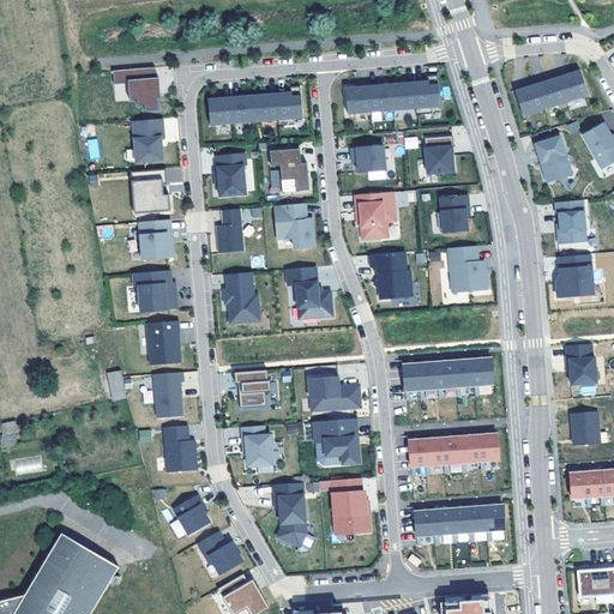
[(155,67),(113,71),(114,84),(128,83),(130,100),(137,100),(138,106),(145,104),(145,112),(158,110),(157,97),(157,91),(160,91),(160,78),(156,78),(155,67)]
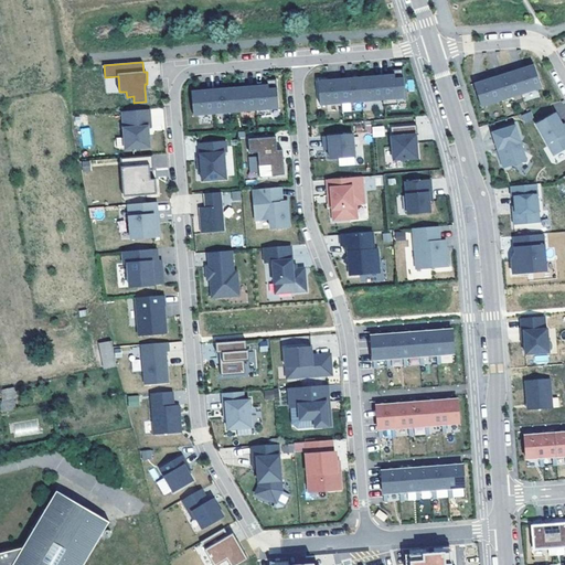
[(534,64),(473,83),(481,106),(542,87),(534,64)]
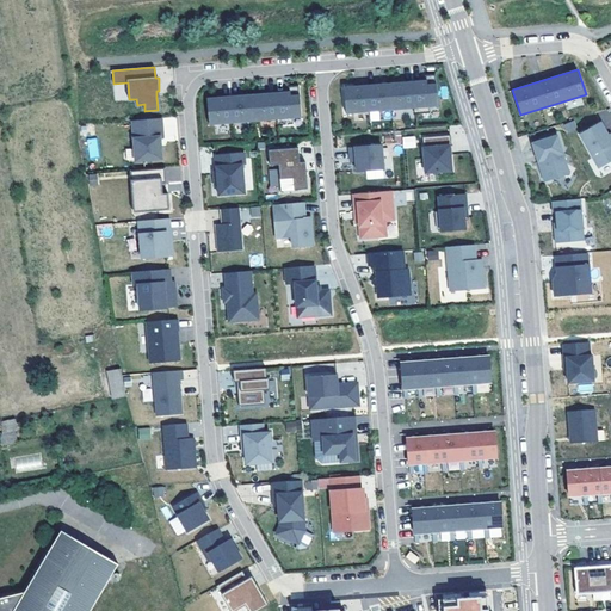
[(426,80),(344,87),(346,113),(414,107),(415,113),(430,112),(430,106),(438,106),(436,74),(425,75),(426,80)]
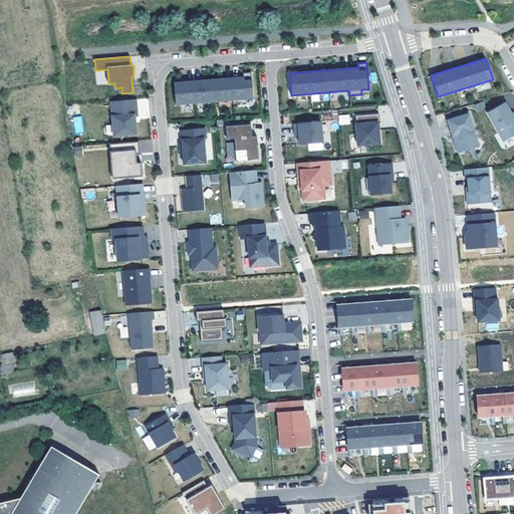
[(243,77),(175,82),(177,104),(234,100),(234,104),(246,103),(246,99),(254,98),(251,71),(243,72),(243,77)]
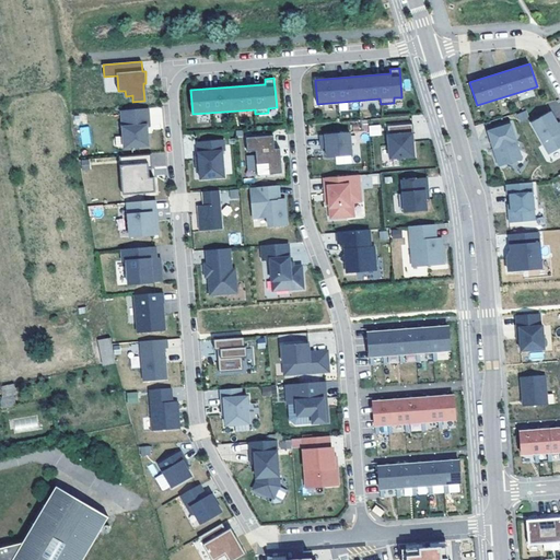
[(162,106),(149,107),(151,130),(163,129),(162,106)]
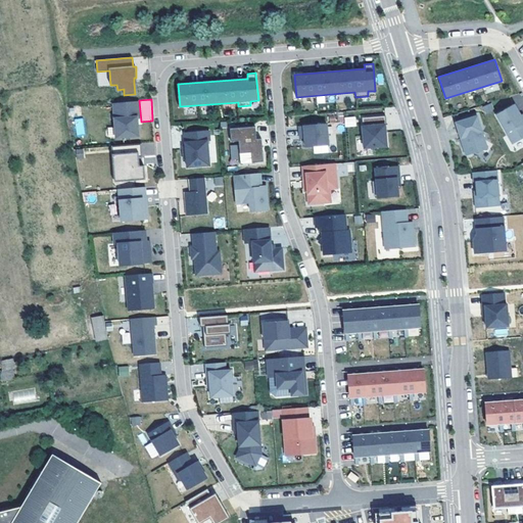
[(138,101),(113,103),(116,137),(139,136),(137,117),(140,117),(138,101)]
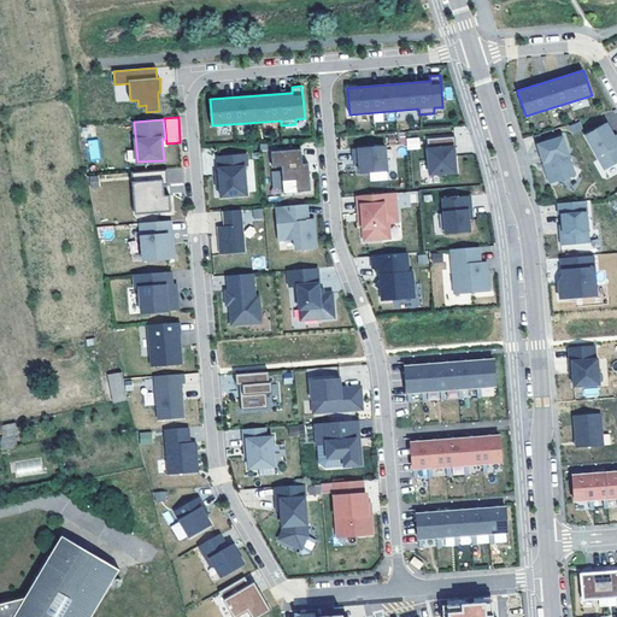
[(580,123),(571,127),(575,134),(583,129),(580,123)]
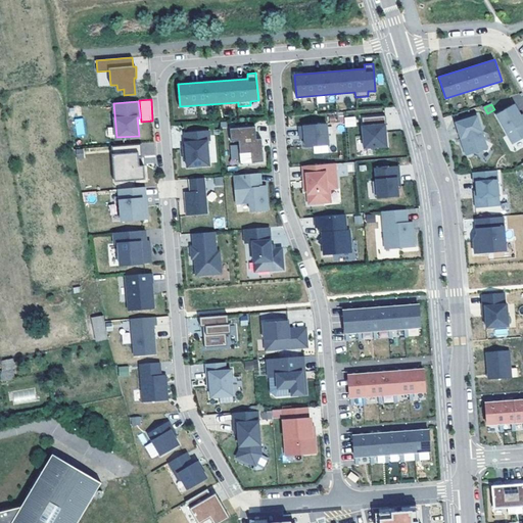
[(496,115),(513,143),(522,137),(522,120),(521,116),(514,105),(496,115)]
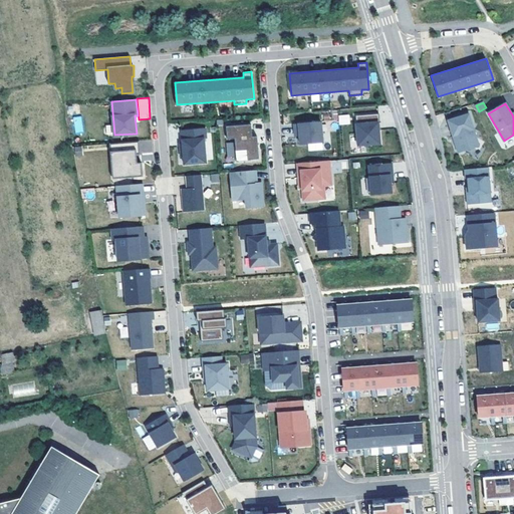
[(356,115),(358,146),(380,144),(379,130),(376,130),(376,122),(380,122),(379,113),(356,115)]
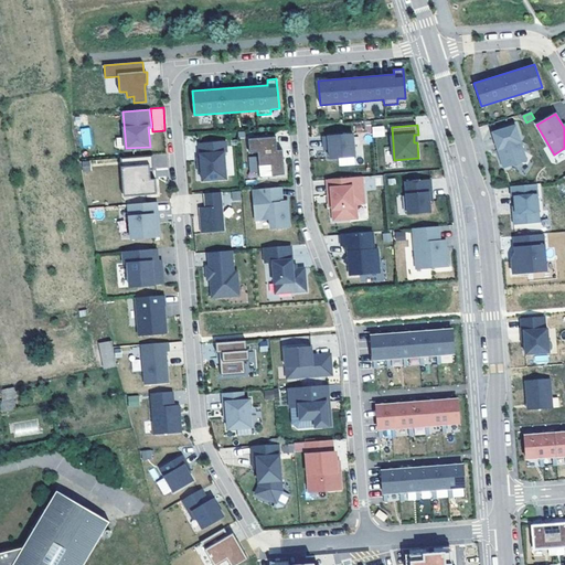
[(515,125),(496,131),(502,155),(501,158),(503,168),(526,160),(515,125)]
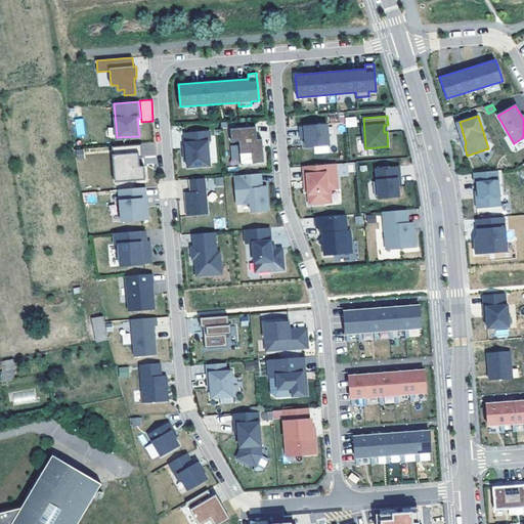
[(346,117),(346,127),(357,127),(357,117),(346,117)]
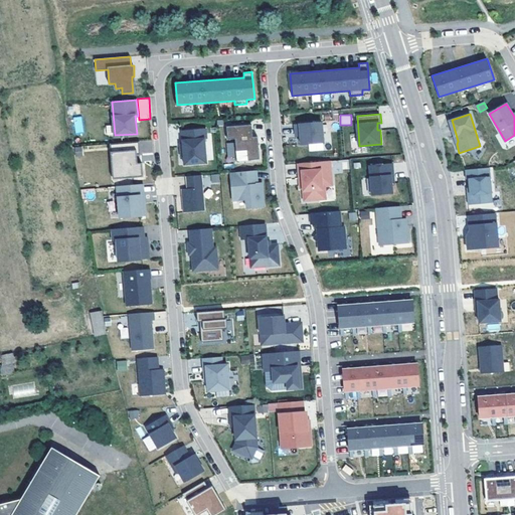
[(81,116),(73,117),(74,133),(82,133),(81,116)]
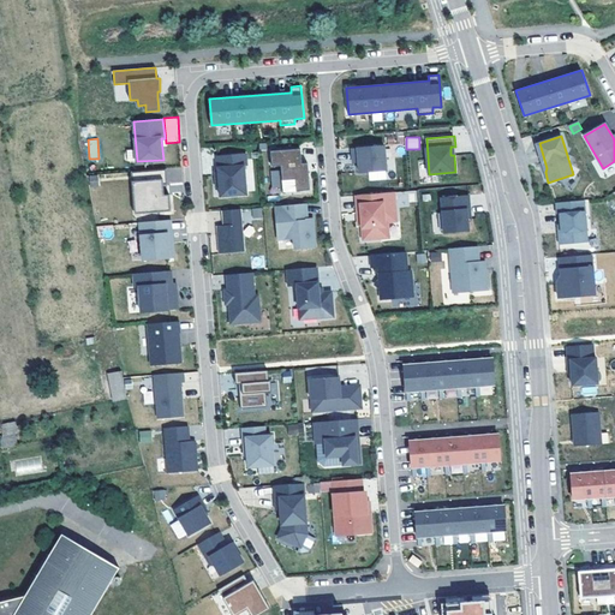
[(539,143),(536,144),(545,172),(547,168),(539,143)]
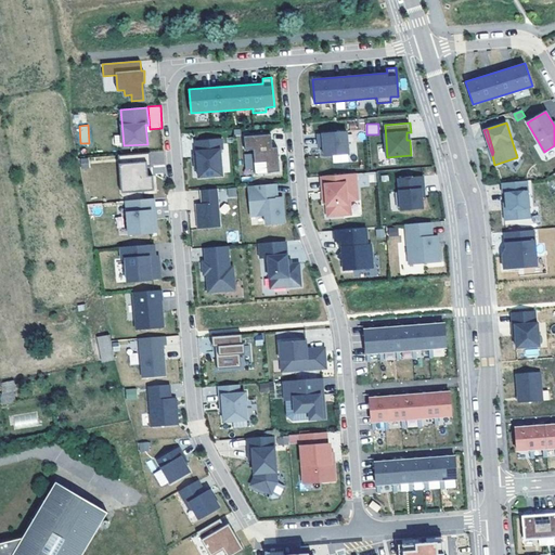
[(347,131),(318,133),(319,142),(323,142),(323,146),(324,155),(349,153),(347,131)]
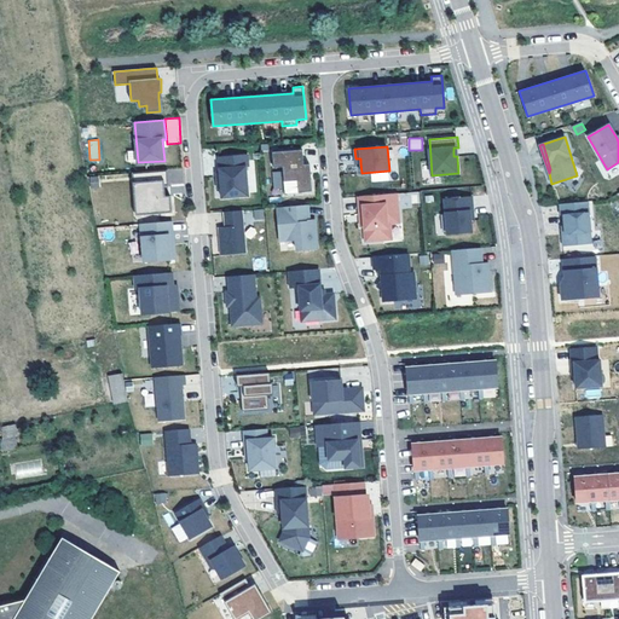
[(283,167),(285,194),(312,191),(310,165),(304,165),(302,150),(272,152),(273,167),(283,167)]
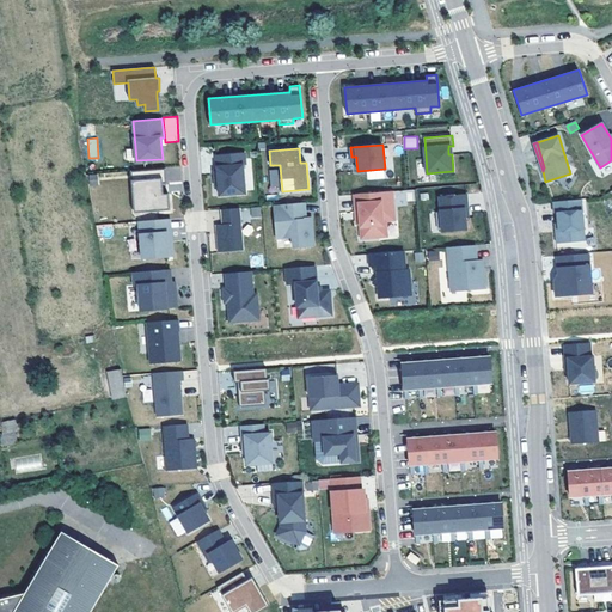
[(245,152),(216,154),(218,170),(218,175),(214,175),(215,185),(219,185),(219,196),(245,194),(244,165),(246,165),(245,152)]
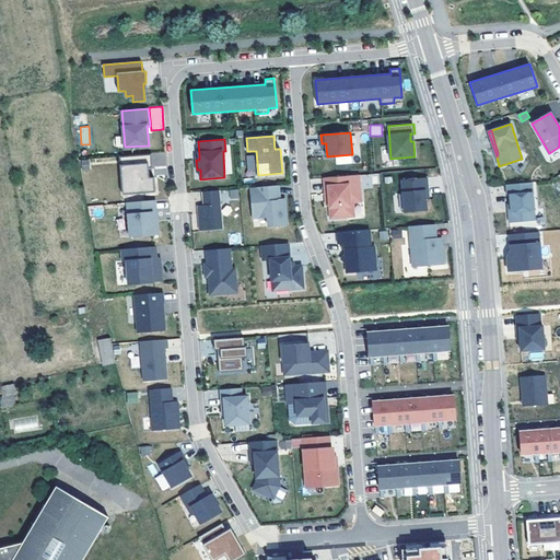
[(151,153),(124,155),(125,164),(121,165),(124,179),(129,179),(130,194),(155,191),(154,177),(147,177),(146,168),(152,167),(151,153)]
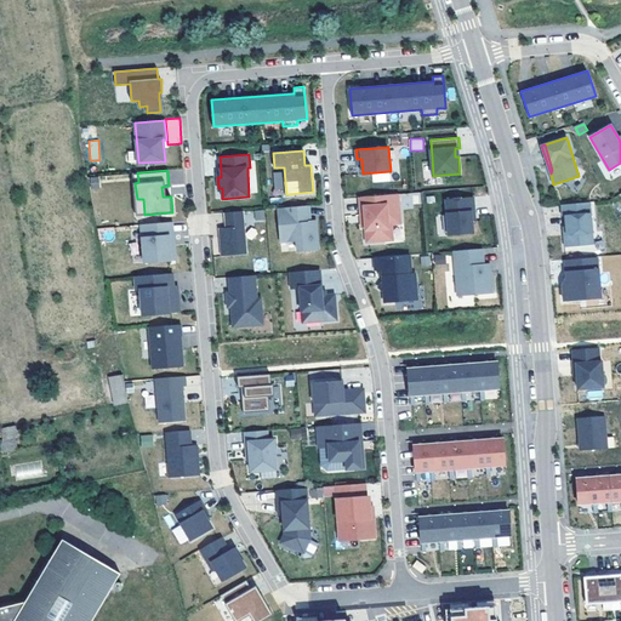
[(136,215),(144,215),(143,199),(137,199),(135,183),(138,182),(137,172),(134,174),(136,215)]
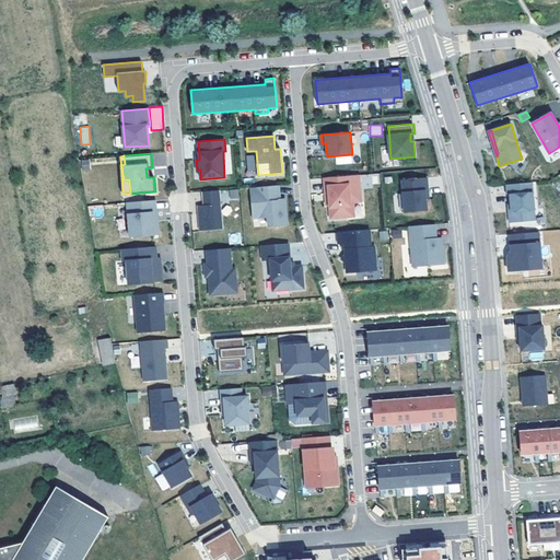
[(81,161),(82,171),(90,170),(89,160),(81,161)]
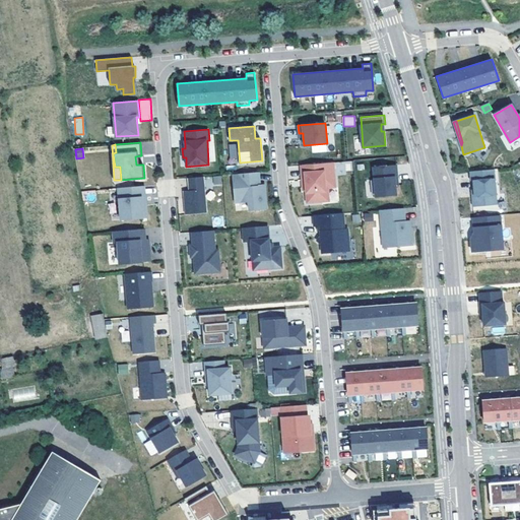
[(333,163),(301,165),(302,180),(305,180),(306,190),(307,203),(329,201),(328,188),(335,187),(333,163)]
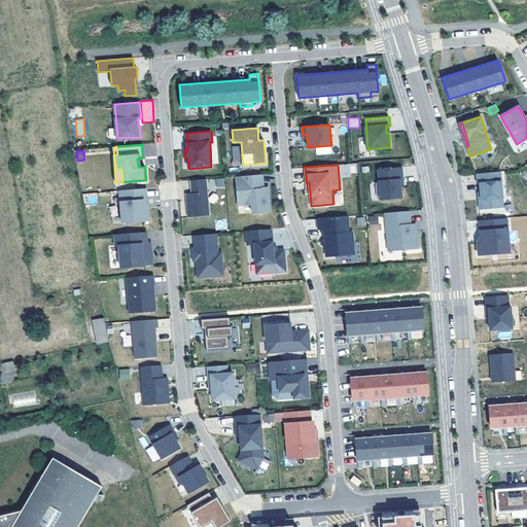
[(378,169),(381,200),(401,198),(400,186),(399,178),(402,178),(401,167),(378,169)]
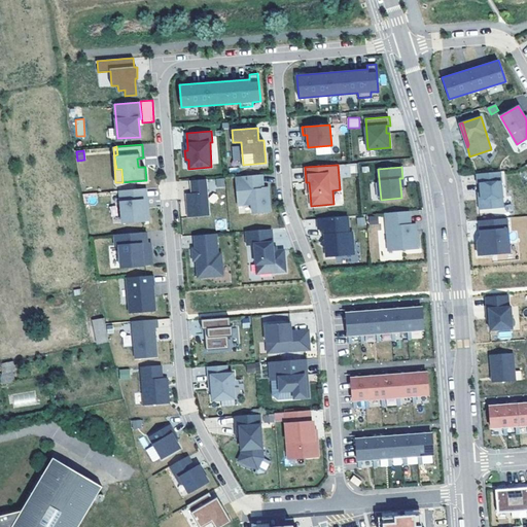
[(500,171),(477,173),(477,183),(480,182),(480,191),(481,199),(479,199),(480,209),(503,207),(500,171)]
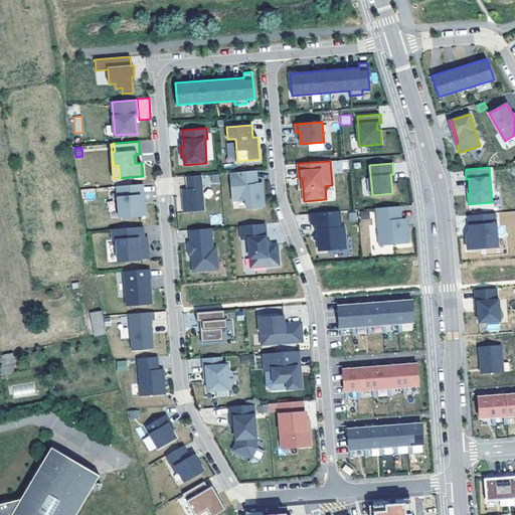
[(255,170),(230,172),(232,200),(246,199),(246,208),(264,206),(262,183),(256,183),(255,170)]
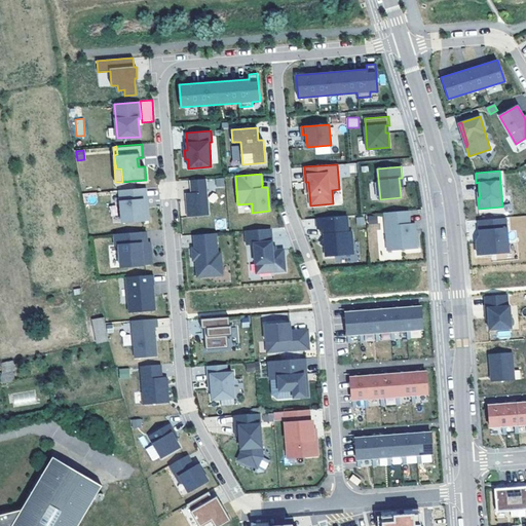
[(207,179),(190,180),(191,192),(185,193),(187,217),(210,215),(207,179)]
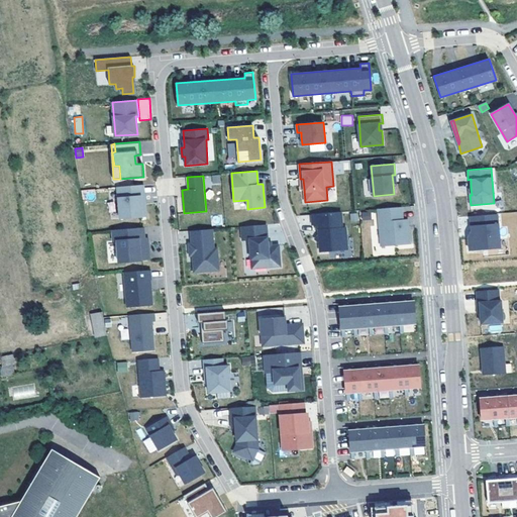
[(142,185),(117,187),(120,219),(146,216),(145,204),(144,204),(141,204),(140,196),(143,196),(142,185)]
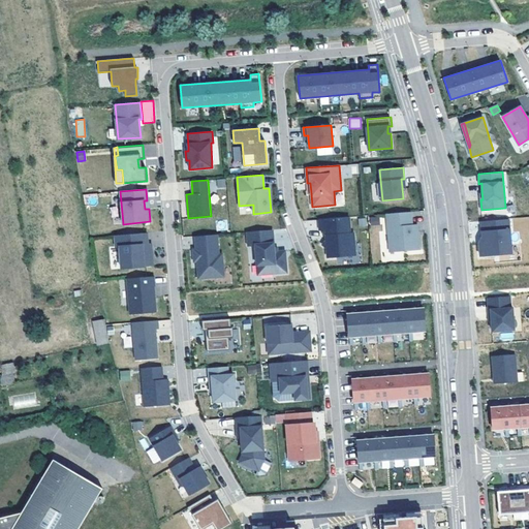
[(411,212),(386,214),(391,252),(419,249),(418,235),(415,236),(414,224),(412,224),(411,212)]
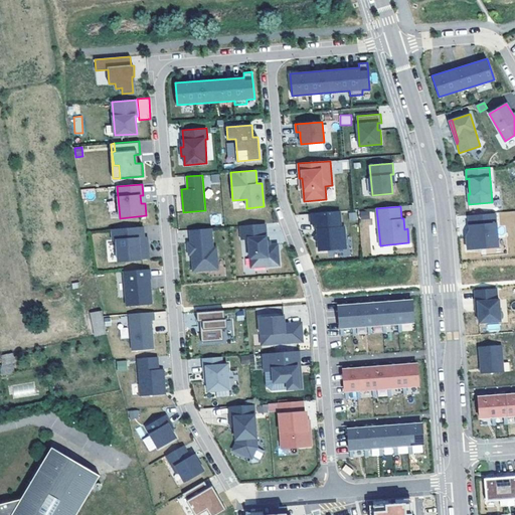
[(368,210),(359,211),(360,219),(369,218),(368,210)]
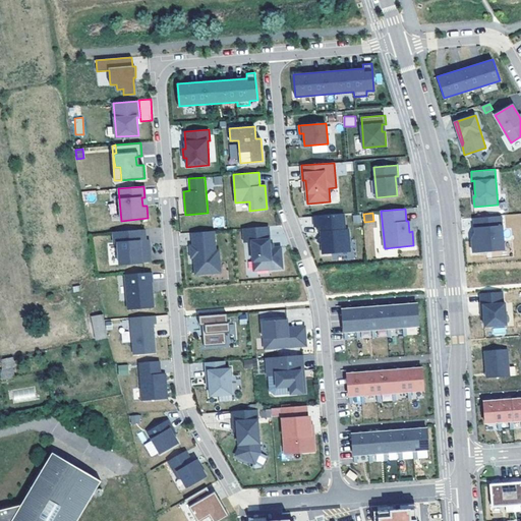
[(344,214),(314,216),(314,226),(321,226),(322,237),(317,241),(322,244),(323,253),(347,251),(346,239),(349,239),(348,229),(345,230),(344,214)]
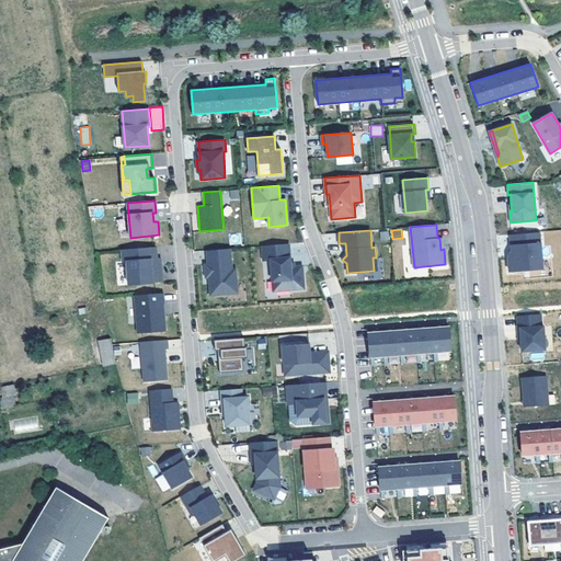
[(539,232),(511,235),(513,251),(515,250),(515,256),(508,256),(510,272),(525,271),(525,268),(529,268),(529,270),(542,268),(539,232)]
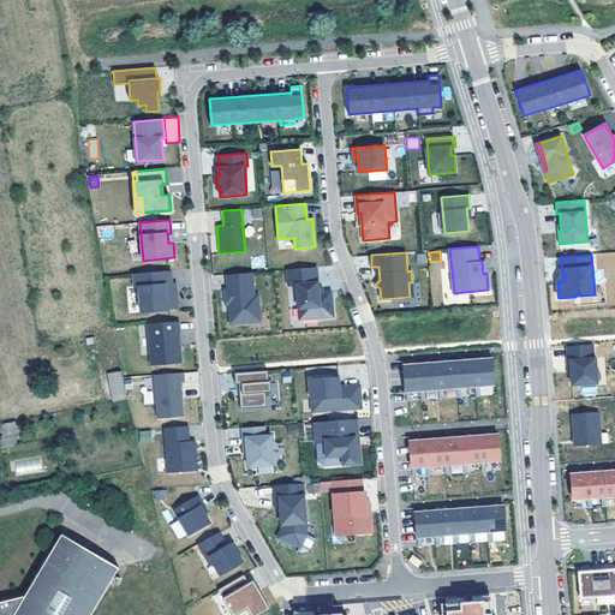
[(317,267),(287,269),(288,285),(297,285),(300,320),(334,316),(332,292),(323,292),(320,293),(318,288),(317,267)]
